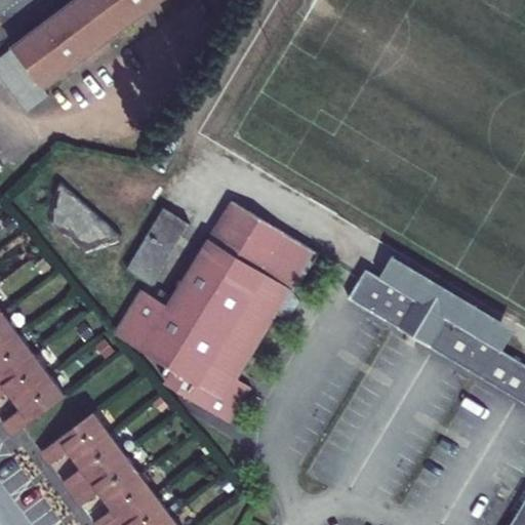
[(43,88),(160,0),(75,0),(12,48),(43,88)]
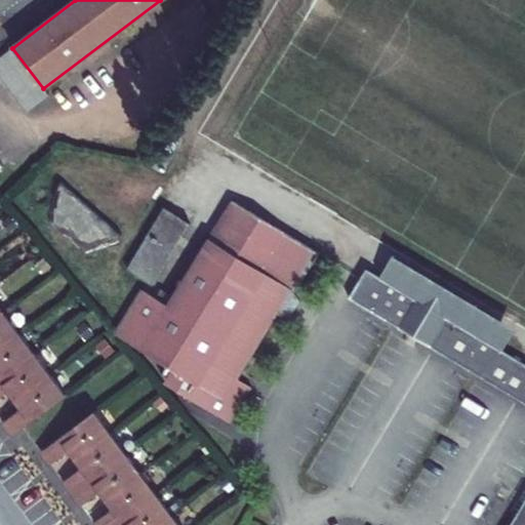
[(48,95),(43,88),(12,48),(0,56),(0,79),(26,113),(48,95)]
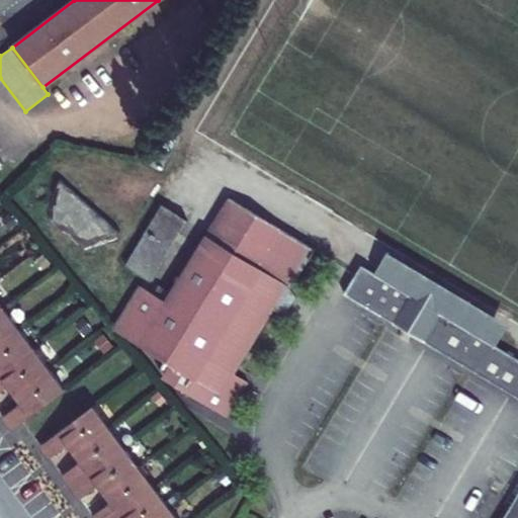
[(90,248),(95,247),(118,237),(118,236),(121,234),(121,233),(121,232),(121,231),(62,180),(61,180),(60,180),(59,181),(57,183),(56,184),(50,208),(50,214),(50,220),(67,234),(69,236),(72,238),(74,240),(76,241),(78,243),(84,249),(90,248)]
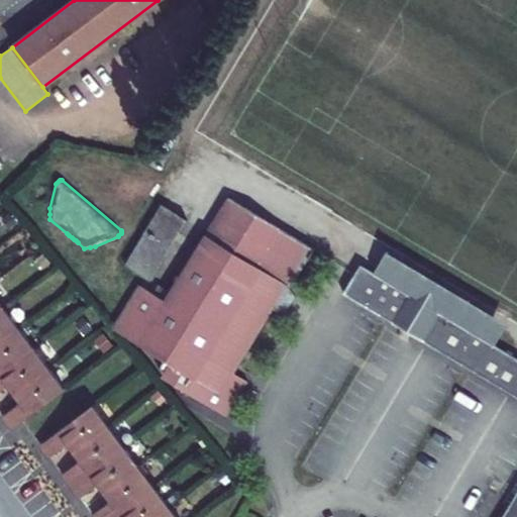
[(290,289),(313,249),(228,198),(170,293),(160,287),(154,295),(140,286),(114,330),(165,362),(164,364),(170,366),(163,379),(225,418),(247,382),(234,374),(273,310),(278,314),(285,313),(294,297),(290,289)]
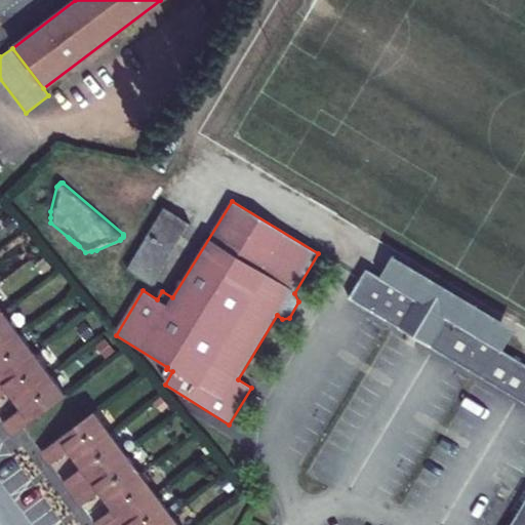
[(151,285),(188,225),(164,209),(125,271),(151,285)]
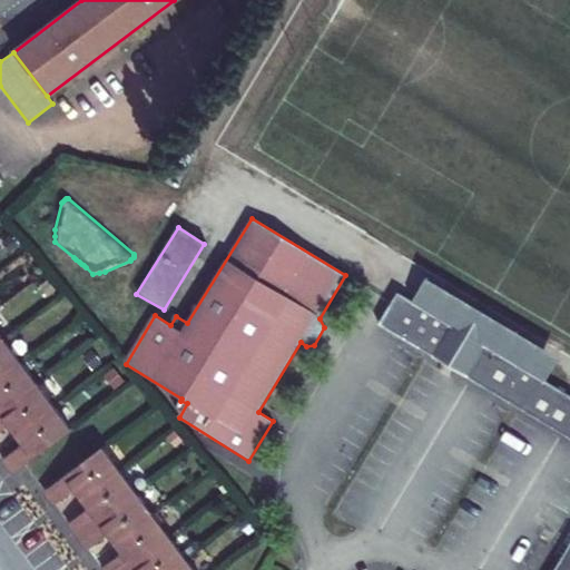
[(98,298),(108,304),(120,285),(110,279),(98,298)]
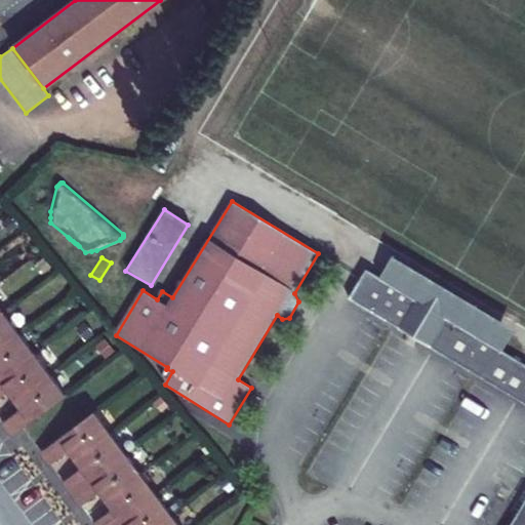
[(511,335),(391,261),(381,277),(455,322),(501,351),(511,335)]
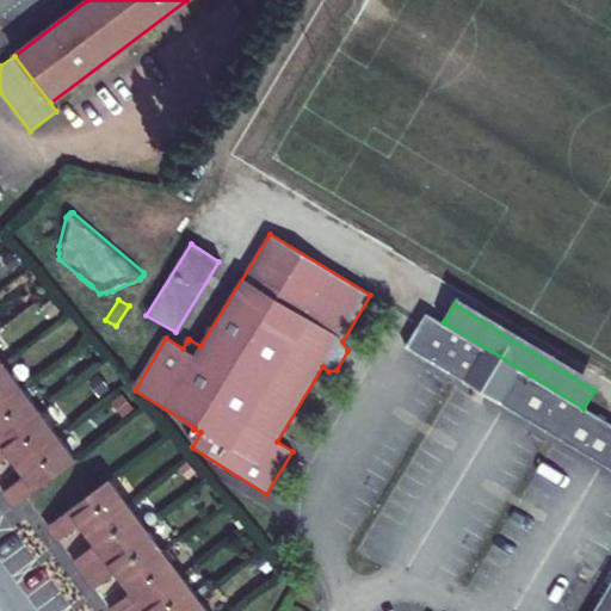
[(405,346),(610,470),(610,424),(584,408),(530,375),(444,322),(425,312),(418,325),(405,346)]
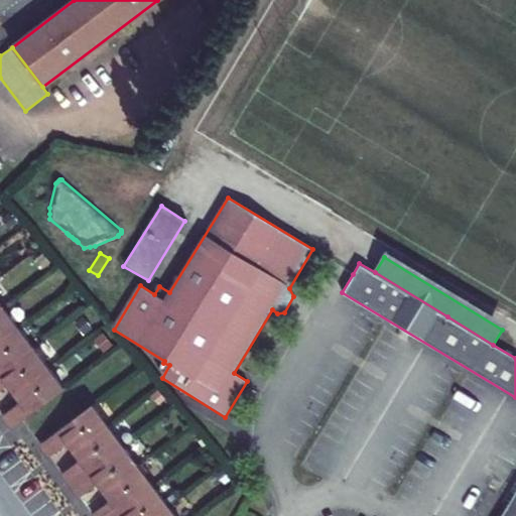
[(0,302),(0,389),(8,384),(21,401),(2,416),(11,428),(65,388),(0,302)]
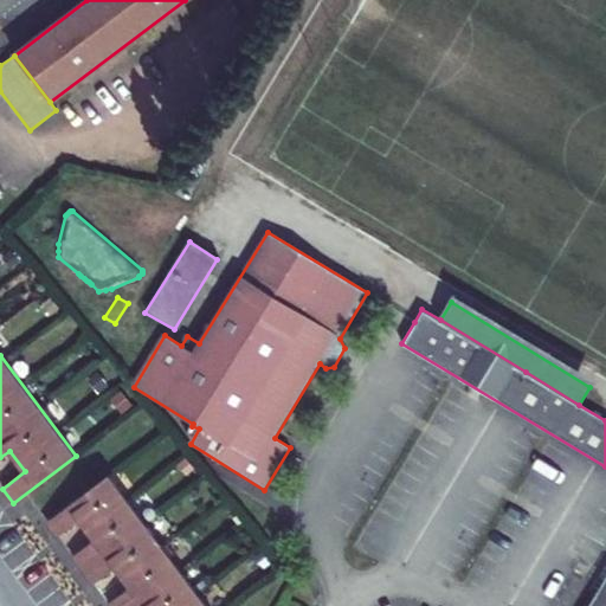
[(206,605),(108,476),(46,521),(58,535),(78,520),(95,540),(72,556),(92,582),(114,566),(130,587),(109,604),(110,605),(206,605)]
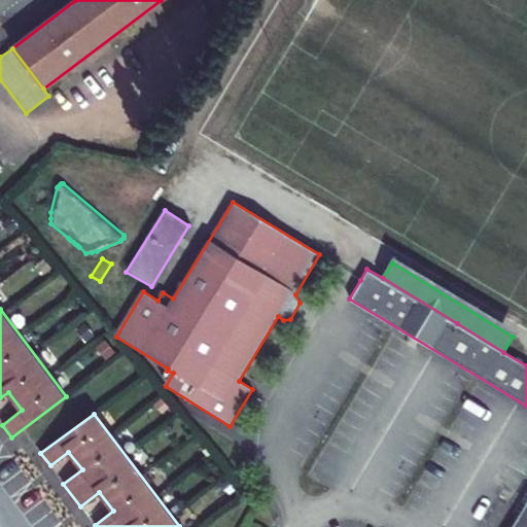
[(51,465),(62,480),(77,468),(68,454),(51,465)]
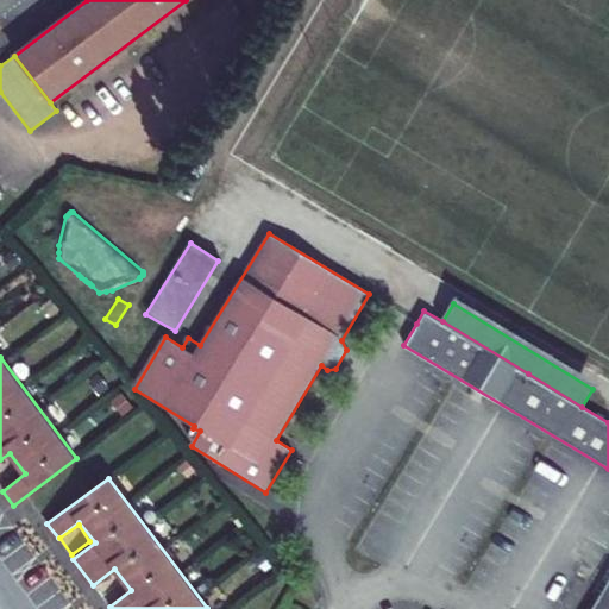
[(608,608),(608,579),(591,608),(608,608)]
